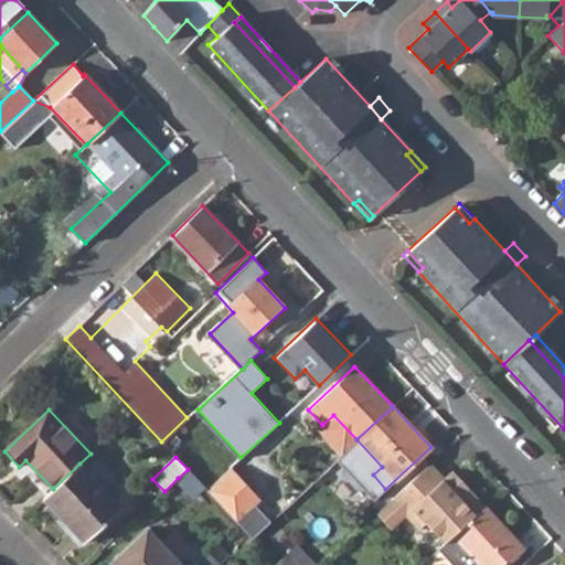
[(121,508),(80,464),(53,489),(43,498),(84,542),(121,508)]
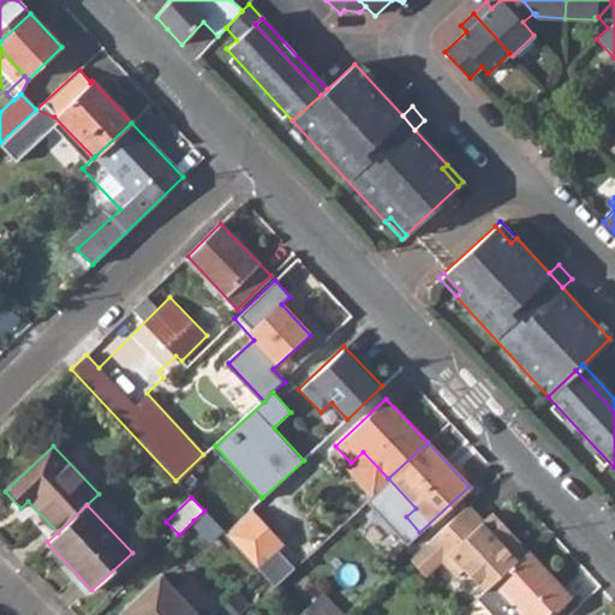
[(526,551),(485,507),(451,539),(491,584),(526,551)]
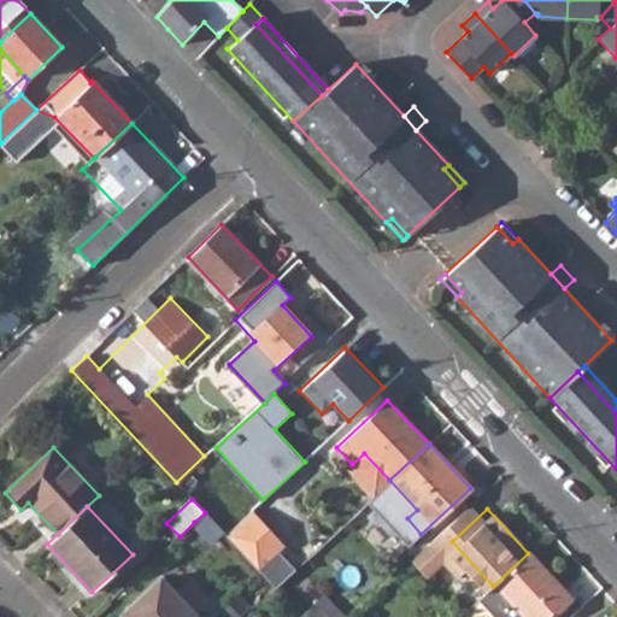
[(252,510),(225,534),(259,570),(285,545),(252,510)]
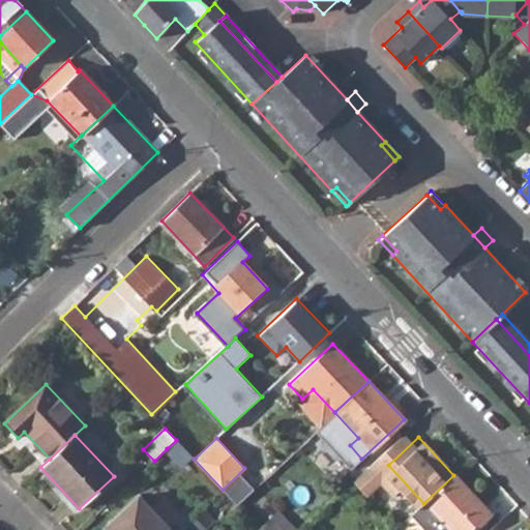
[(167,448),(183,465),(192,457),(176,440),(167,448)]
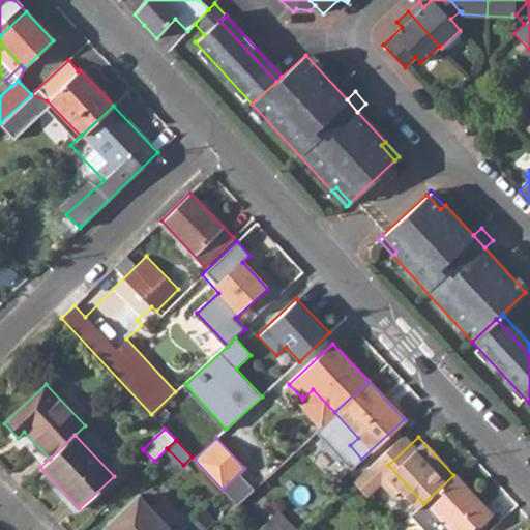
[(484,508),(453,475),(423,503),(411,514),(423,529),(474,529),(484,521),(478,514),(484,508)]
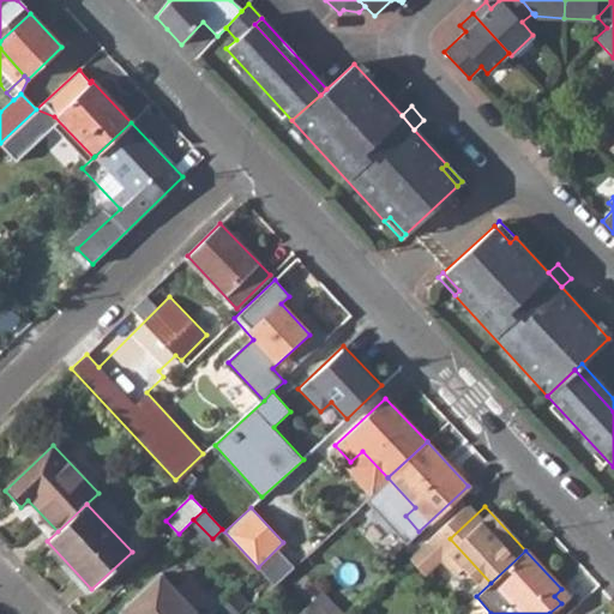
[(196,613),(161,576),(126,607),(132,613),(196,613)]
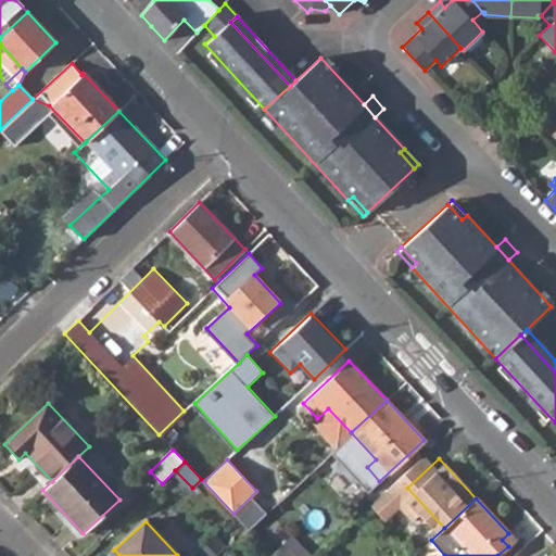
[(236,540),(242,546),(254,535),(248,529),(236,540)]
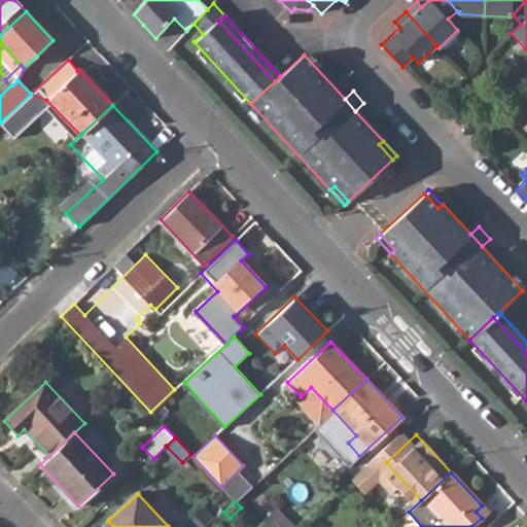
[(476,512),(482,518),(488,512),(482,505),(476,512)]
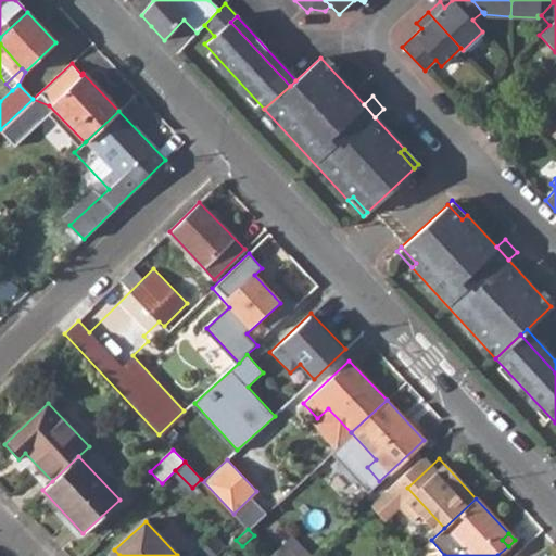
[(311,555),(292,535),(270,554),(272,555),(311,555)]
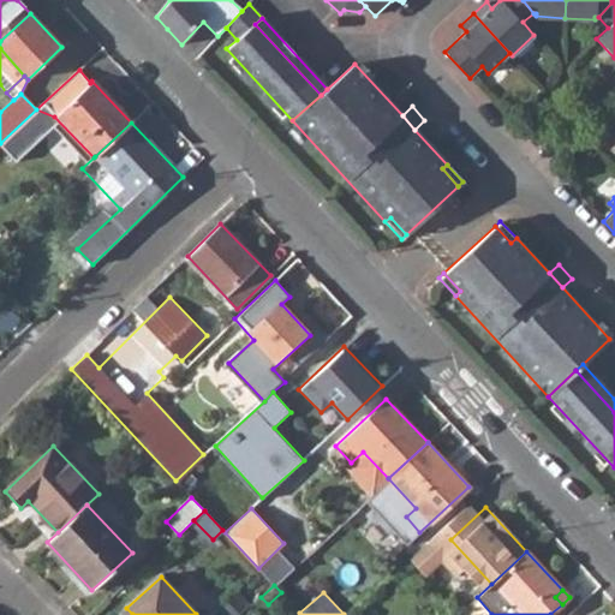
[(491,614),(477,597),(465,609),(463,610),(466,614),(491,614)]
